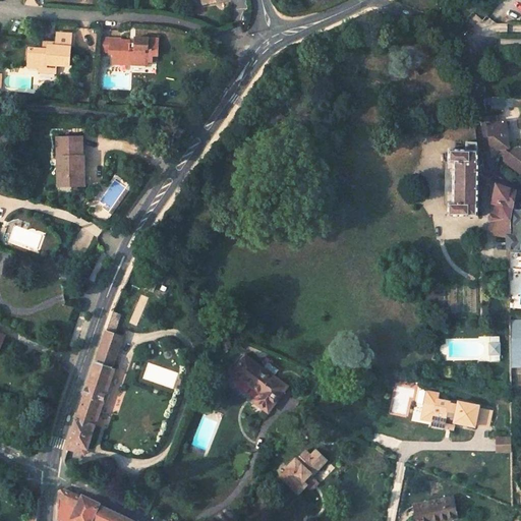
[(27,49),(27,67),(39,67),(56,68),(56,65),(68,66),(70,35),(55,34),(54,43),(54,47),(46,46),(46,50),(27,49)]
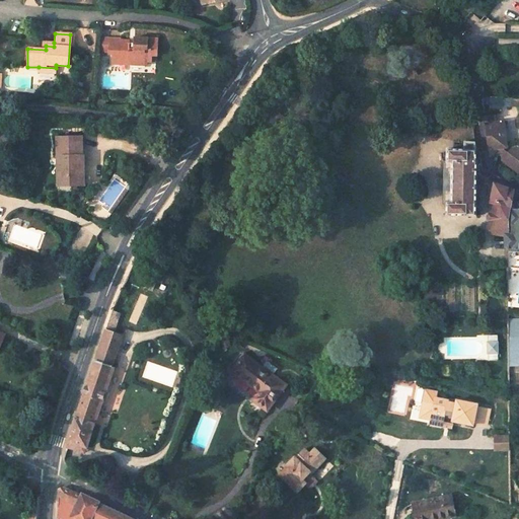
[(100,36),(99,56),(108,56),(109,52),(120,52),(120,61),(129,61),(129,66),(147,67),(147,63),(153,63),(153,58),(158,58),(159,41),(136,40),(136,48),(130,48),(130,42),(121,41),(121,38),(100,36)]
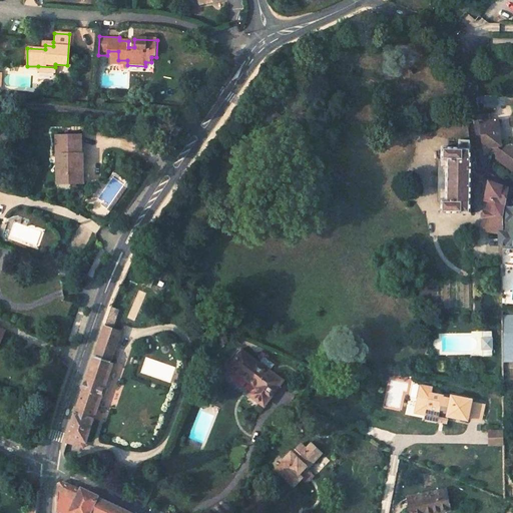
[(107,64),(127,65),(127,60),(118,60),(118,51),(108,51),(107,55),(107,64)]
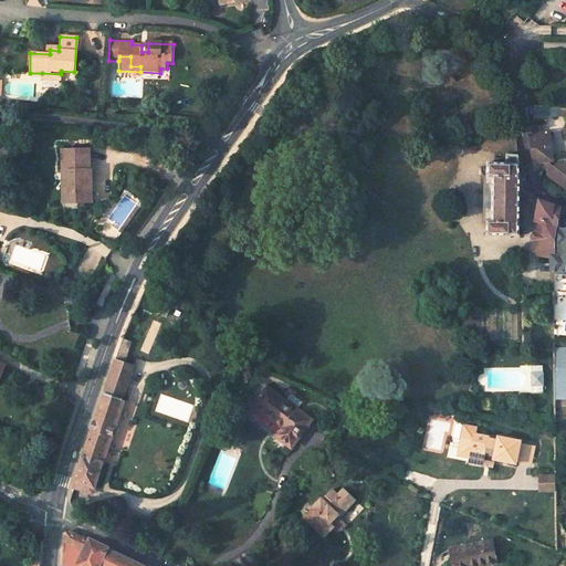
[(526,112),(556,114),(557,106),(525,104),(526,112)]
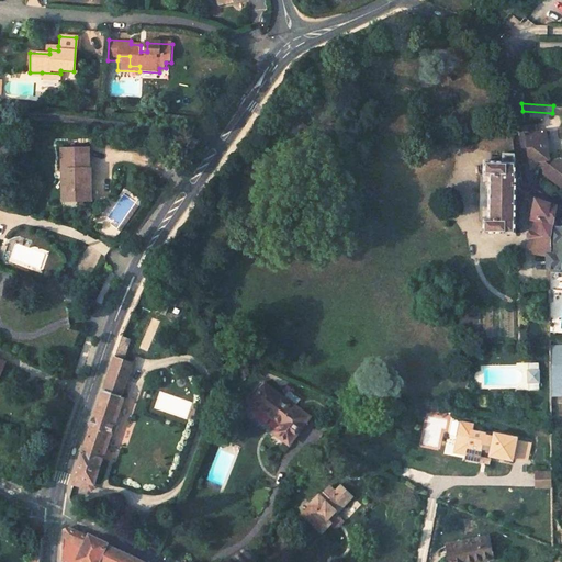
[(543,173),(561,188),(561,186),(561,160),(559,158),(553,159),(551,166),(547,160),(548,160),(544,133),(526,135),(530,168),(542,167),(543,173)]
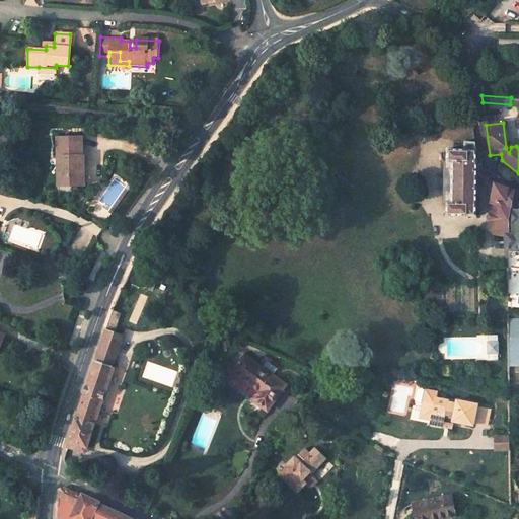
[(61,187),(81,186),(80,156),(78,157),(78,138),(55,139),(55,167),(61,167),(61,187)]
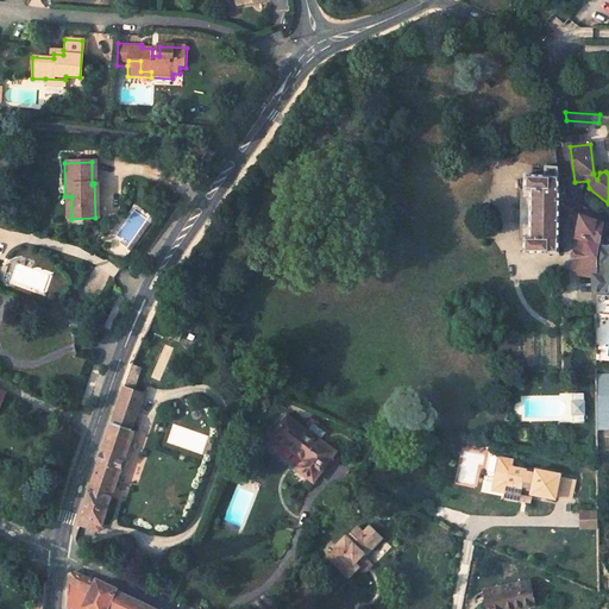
[(523,240),(522,253),(559,253),(559,208),(558,189),(556,167),(544,167),(544,176),(523,175),(523,190),(529,190),(529,240),(523,240)]
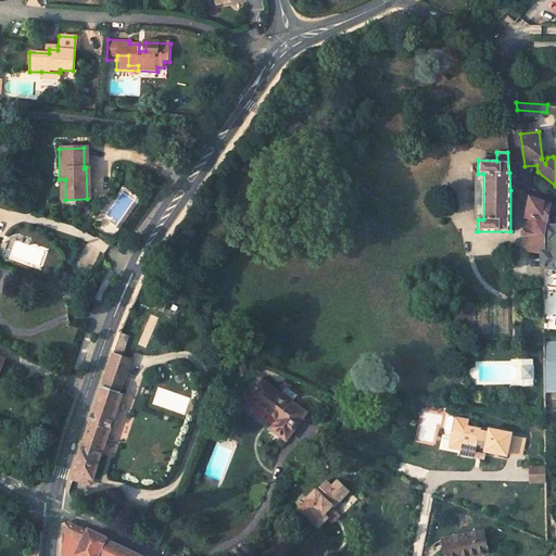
[(478,219),(483,219),(483,174),(478,174),(475,174),(474,219),(478,219)]
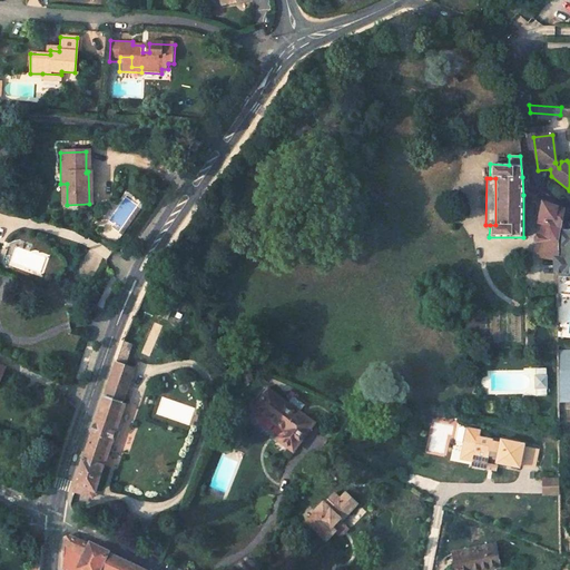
[(561,209),(539,202),(537,213),(542,214),(534,255),(554,259),(554,271),(559,271),(559,274),(569,274),(569,225),(558,224),(561,209)]
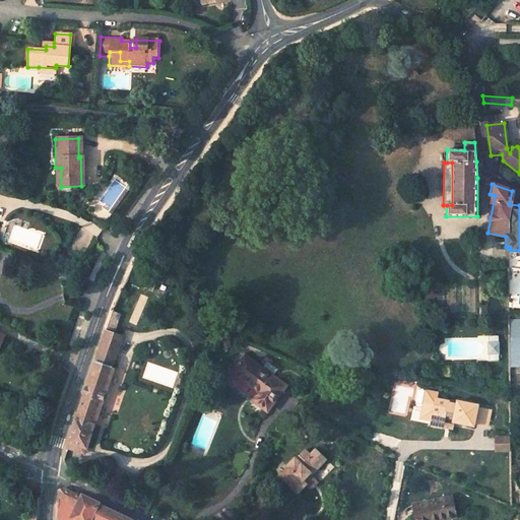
[(508,360),(519,360),(519,314),(507,315),(508,360)]
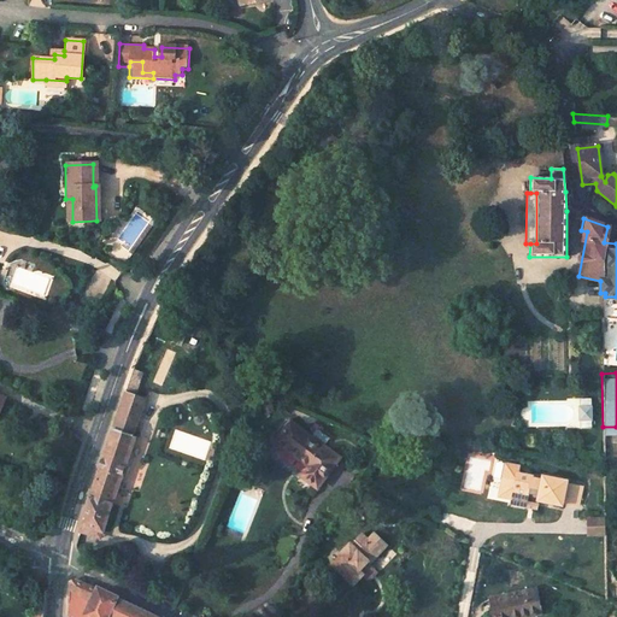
[(127,392),(115,428),(133,435),(145,399),(127,392)]
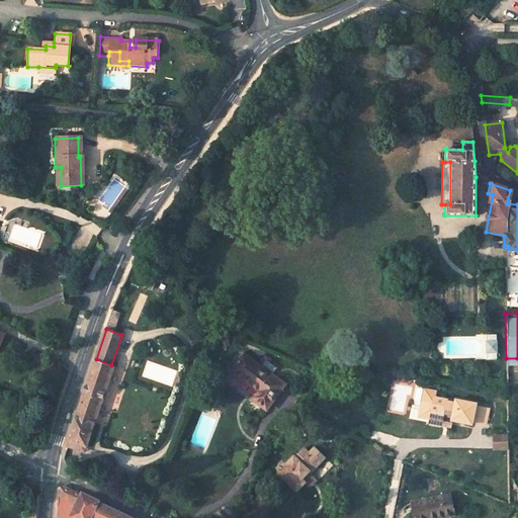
[(486,334),(486,359),(496,359),(496,333),(486,334)]
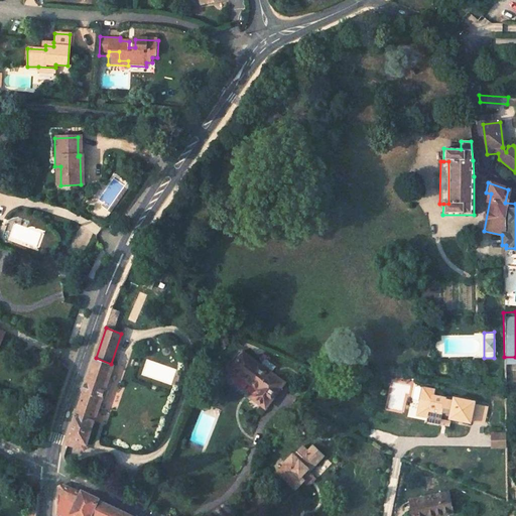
[(251,396),(264,406),(281,381),(241,352),(229,368),(257,388),(251,396)]
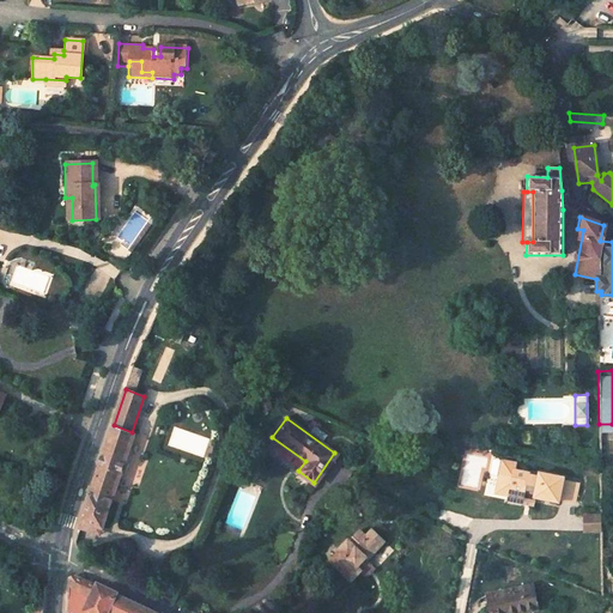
[(90,490),(80,521),(101,527),(110,502),(108,501),(132,432),(114,425),(98,468),(90,490)]
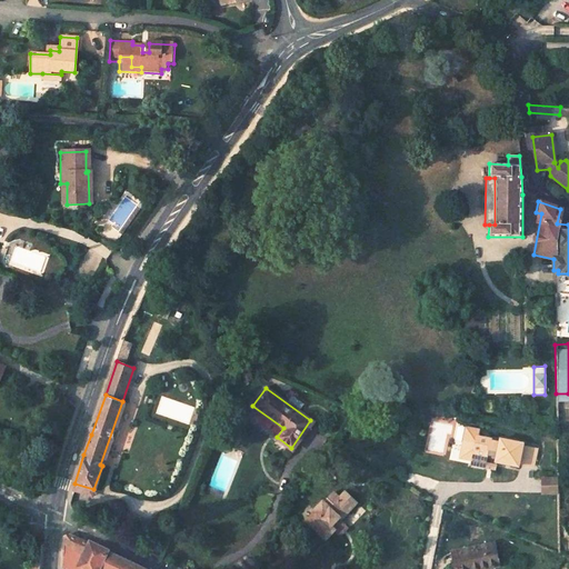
[(470,458),(469,461),(482,463),(486,451),(496,453),(495,459),(517,463),(517,460),(531,462),(535,446),(520,443),(520,440),(499,437),(498,440),(489,439),(490,436),(475,433),(475,439),(462,437),(458,456),(470,458)]
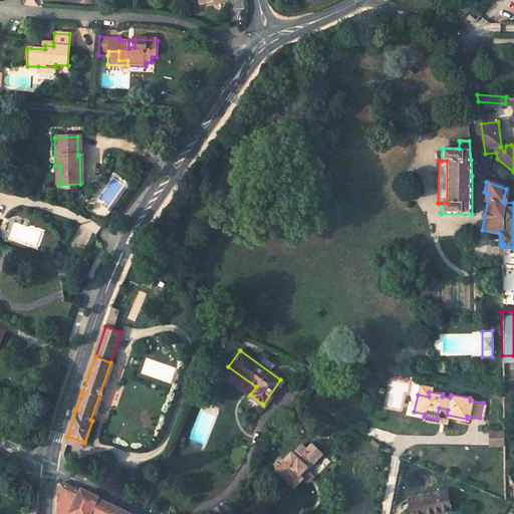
[(439,408),(436,419),(446,421),(447,415),(448,410),(439,408)]
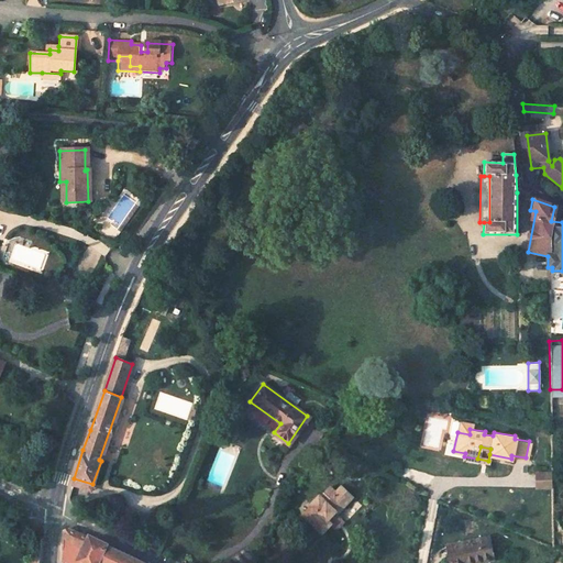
[(536,473),(537,487),(551,487),(551,472),(536,473)]
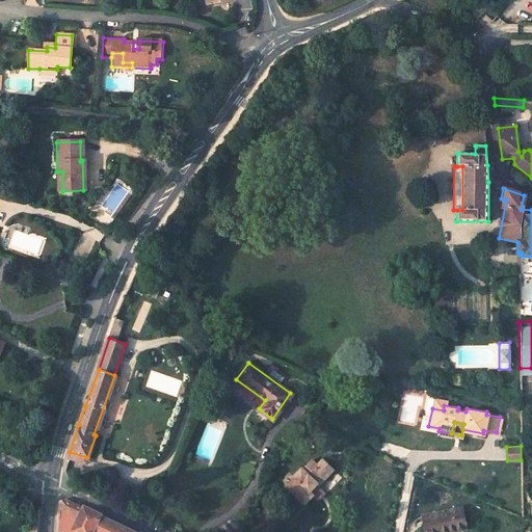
[(87,457),(70,452),(69,457),(85,463),(87,457)]
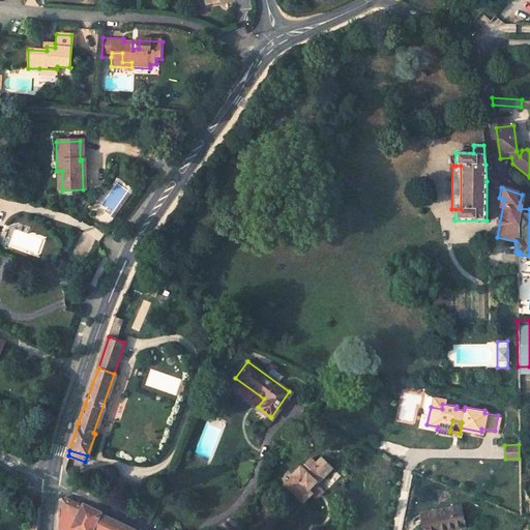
[(286,484),(303,501),(311,494),(307,491),(315,481),(317,483),(332,466),(322,457),(316,463),(311,458),(302,467),(300,466),(292,475),(293,476),(286,484)]
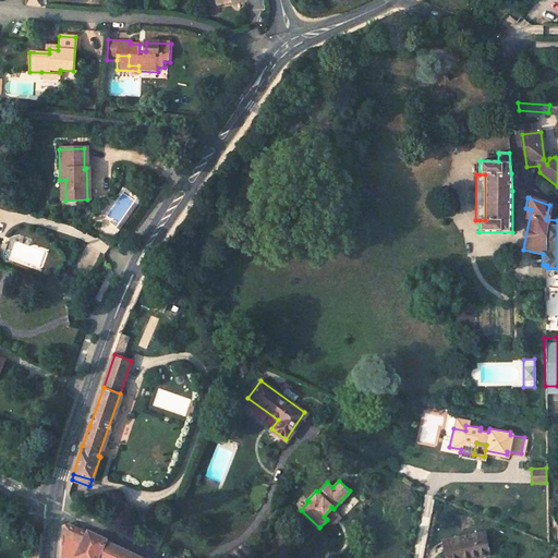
[(125,501),(120,514),(142,525),(147,512),(125,501)]
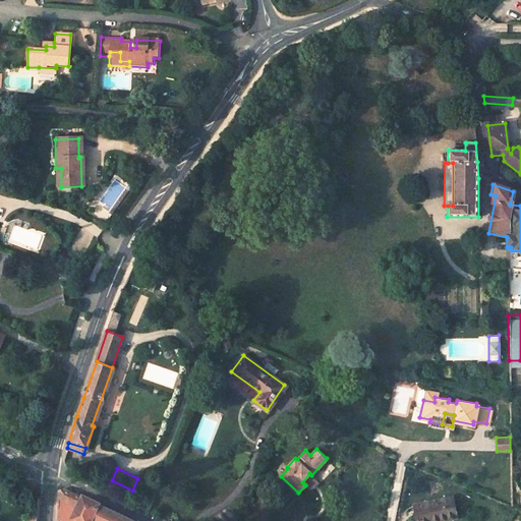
[(60,491),(58,519),(62,520),(70,520),(72,518),(78,520),(87,520),(88,520),(89,520),(131,520),(107,509),(73,494),(63,489),(60,491)]
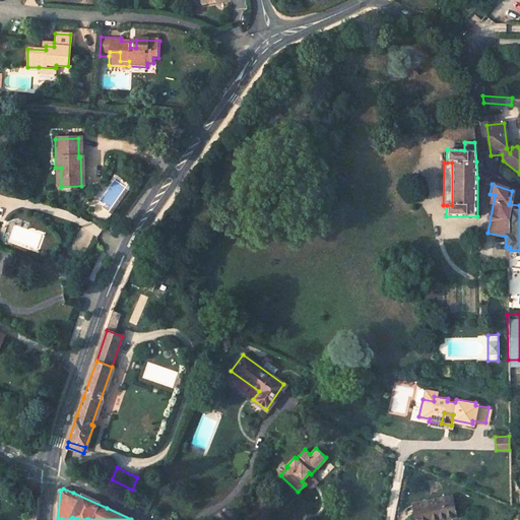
[(451,495),(412,503),(415,519),(433,519),(455,515),(451,495)]
